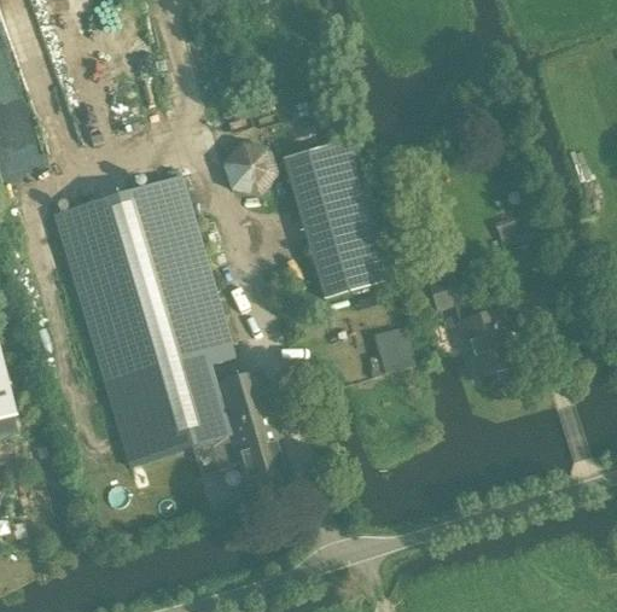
[(260,194),(279,174),(271,145),(242,140),(223,162),(232,188),(260,194)]
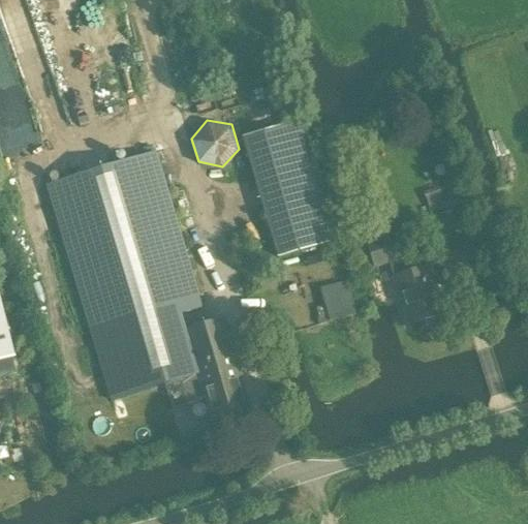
[(156,149),(48,182),(91,325),(113,399),(141,391),(169,381),(163,361),(178,357),(165,315),(166,315),(203,304),(199,293),(156,149)]
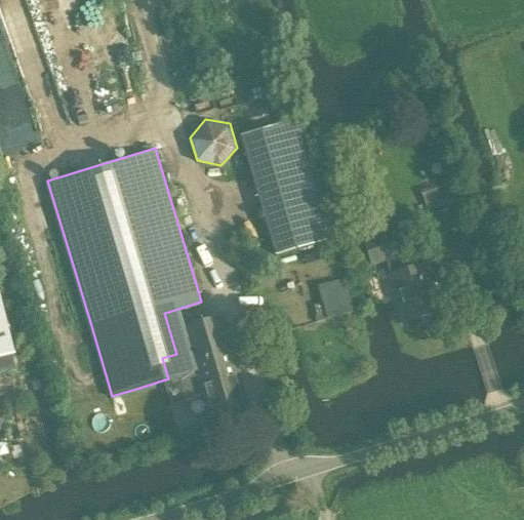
[(367,237),(365,238),(373,262),(387,257),(407,319),(437,309),(427,280),(430,279),(425,262),(403,269),(390,230),(367,237)]
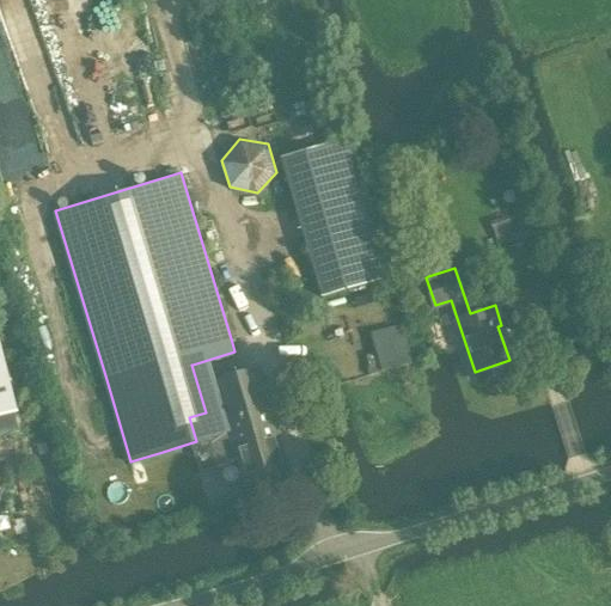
[(382,368),(413,359),(403,320),(372,329),(382,368)]
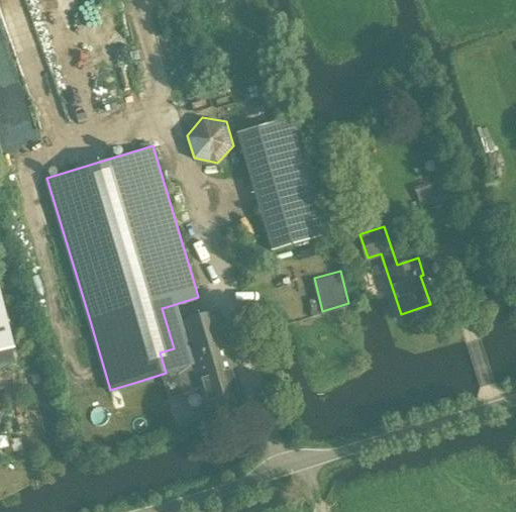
[(177,360),(175,361),(177,370),(184,392),(201,387),(210,416),(245,405),(234,369),(238,368),(220,307),(178,320),(188,356),(177,360)]
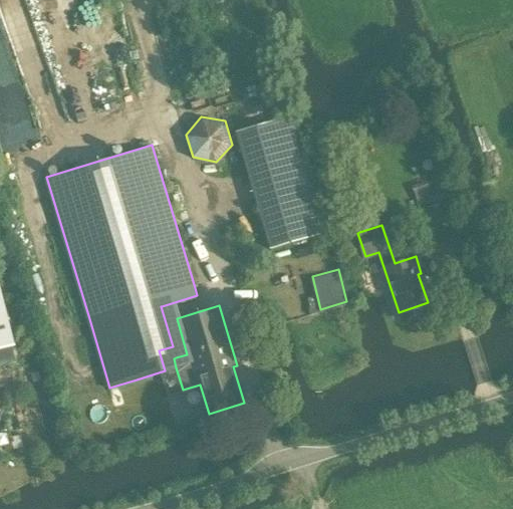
[(0,359),(14,356),(10,340),(11,340),(5,315),(0,316),(0,359)]
